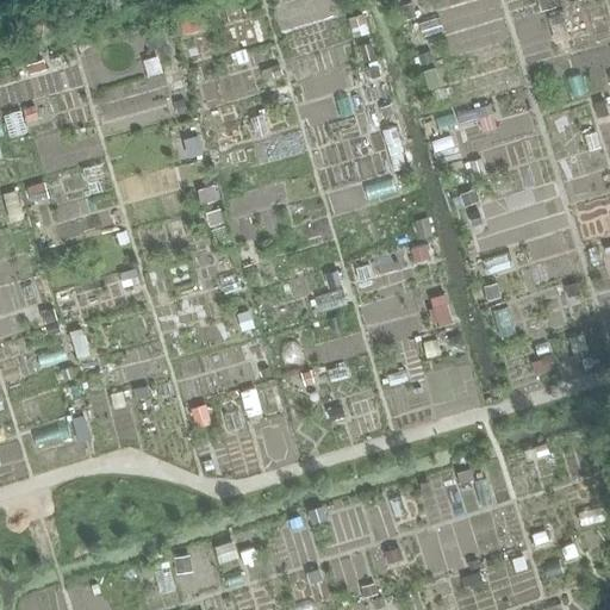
[(554,7),(552,0),(539,0),(542,11),(554,7)]
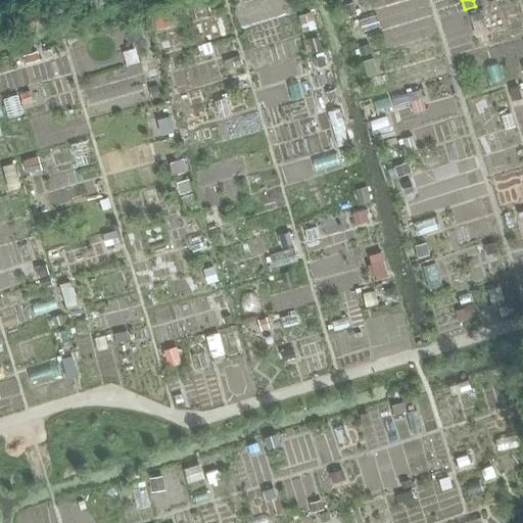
[(342,5),(346,17),(355,14),(351,2),(342,5)]
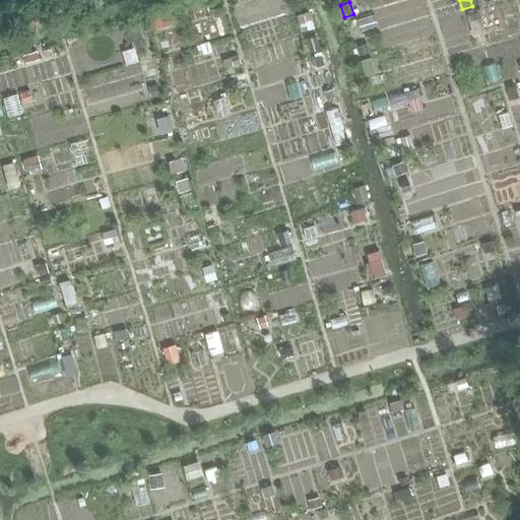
[(298,15),(302,31),(313,28),(309,12),(298,15)]
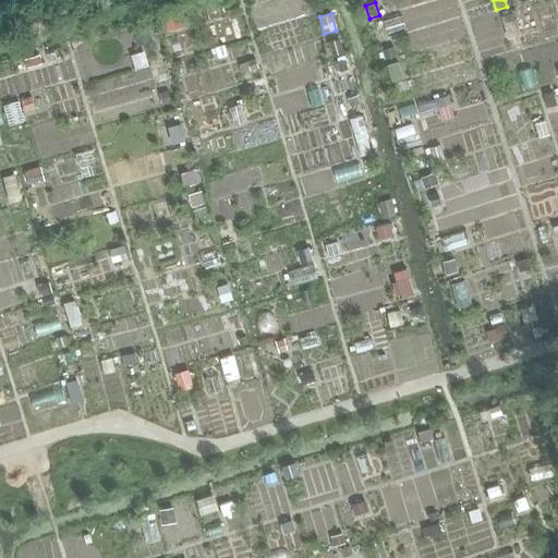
[(184,14),(165,19),(167,31),(186,26),(184,14)]
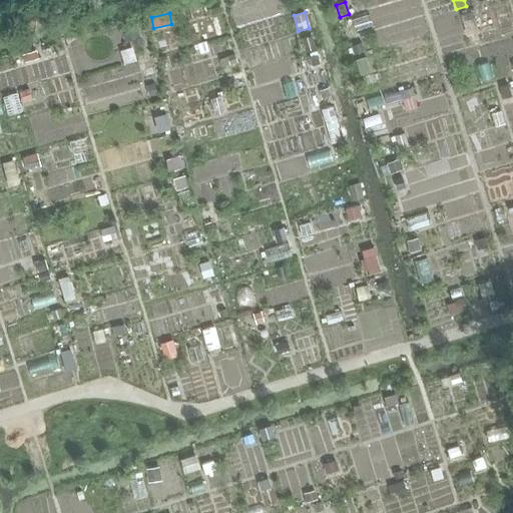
[(142,45),(140,37),(132,40),(134,47),(142,45)]
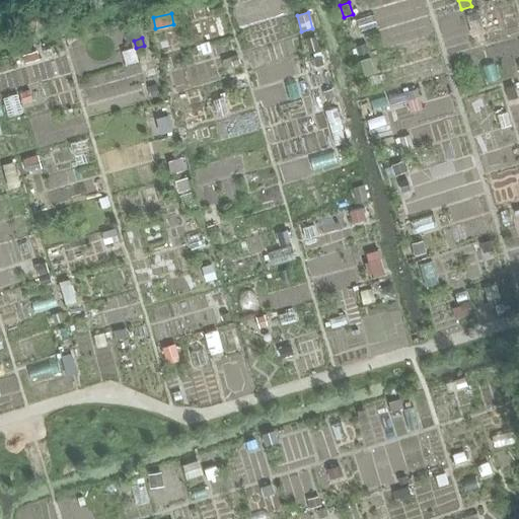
[(354,48),(357,55),(368,51),(366,44),(354,48)]
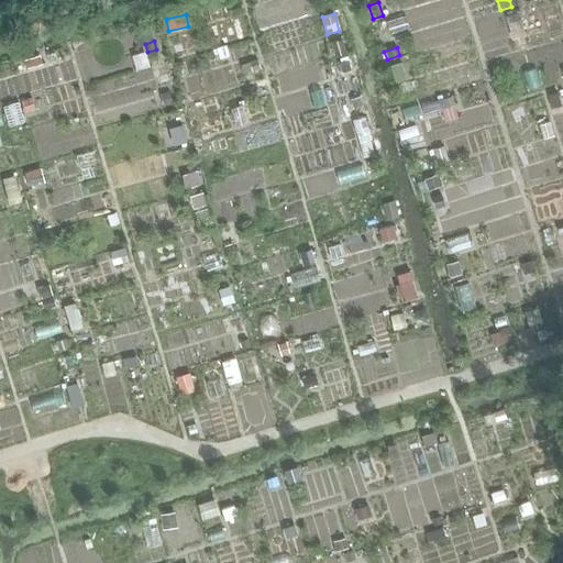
[(144,52),(131,56),(135,72),(148,67),(144,52)]
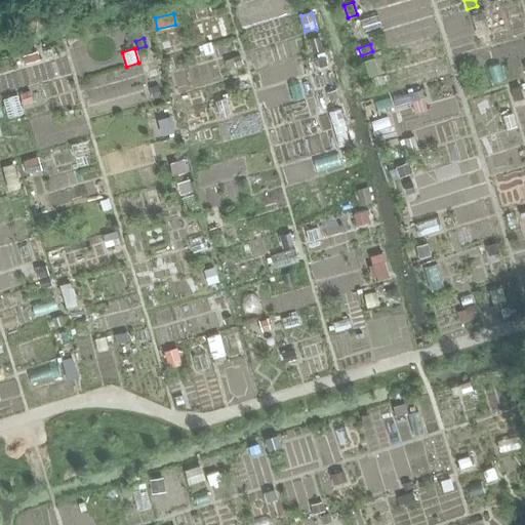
[(23,56),(25,65),(39,59),(36,52),(23,56)]
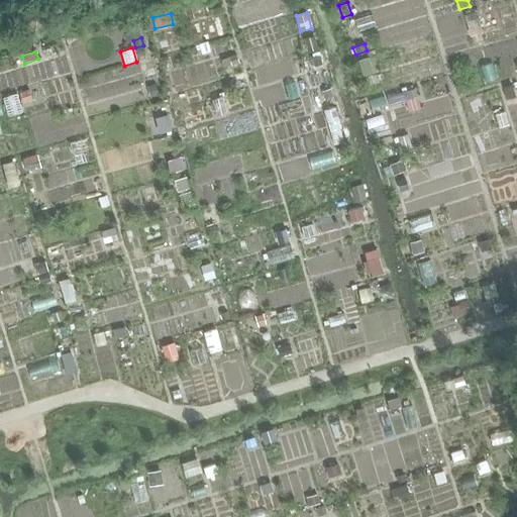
[(236,55),(228,58),(230,66),(238,63),(236,55)]
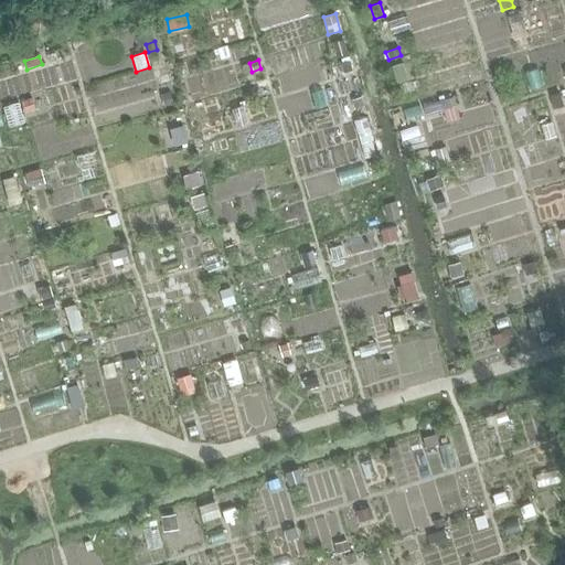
[(341,65),(343,73),(352,71),(350,62),(341,65)]
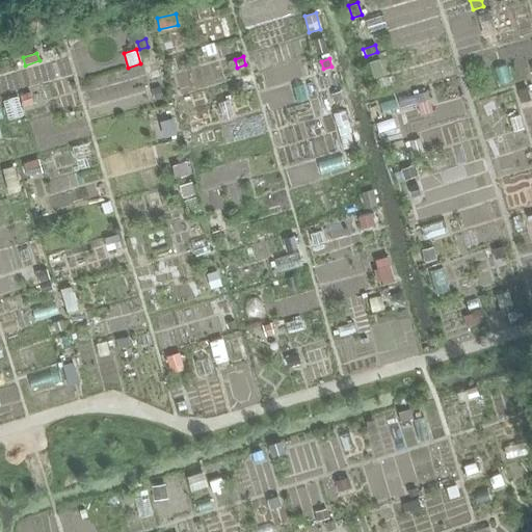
[(368,62),(370,70),(380,67),(378,58),(368,62)]
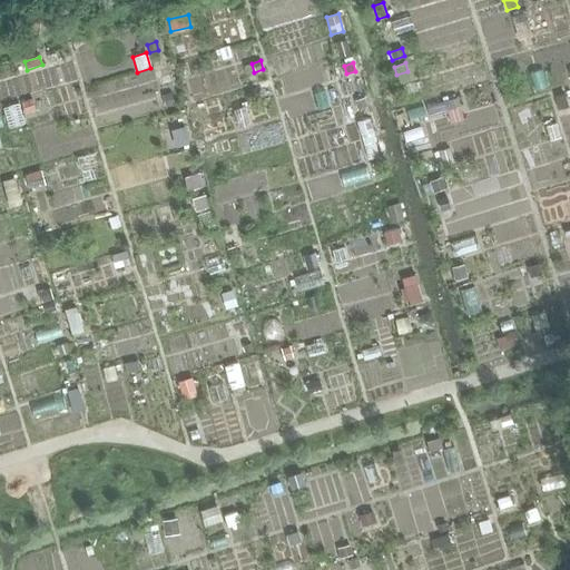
[(170,94),(161,97),(165,108),(174,105),(170,94)]
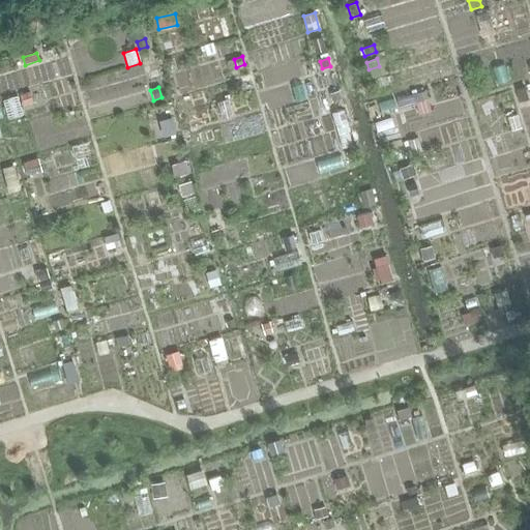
[(525,87),(516,90),(519,102),(528,99),(525,87)]
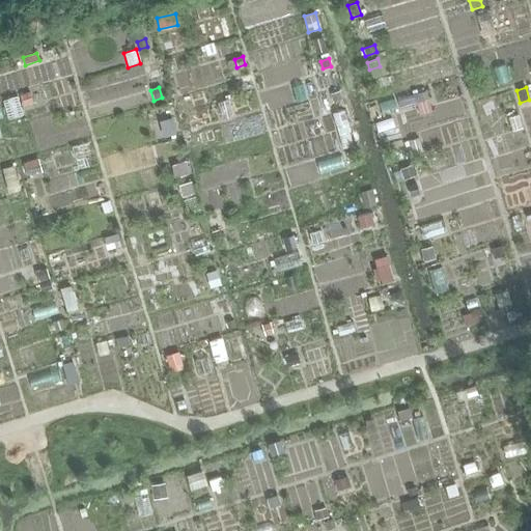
[(416,93),(419,103),(427,101),(428,100),(425,90),(416,93)]
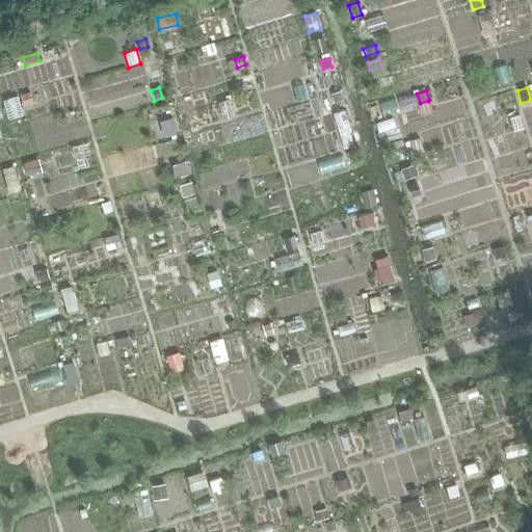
[(331,94),(334,102),(341,99),(339,91),(331,94)]
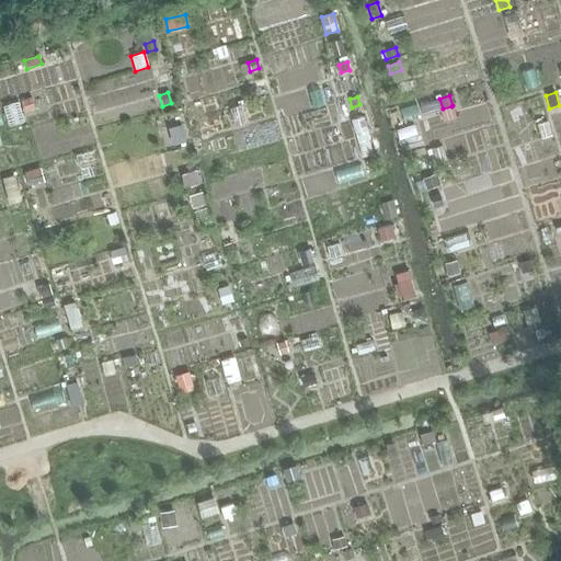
[(30,98),(21,101),(24,112),(34,109),(30,98)]
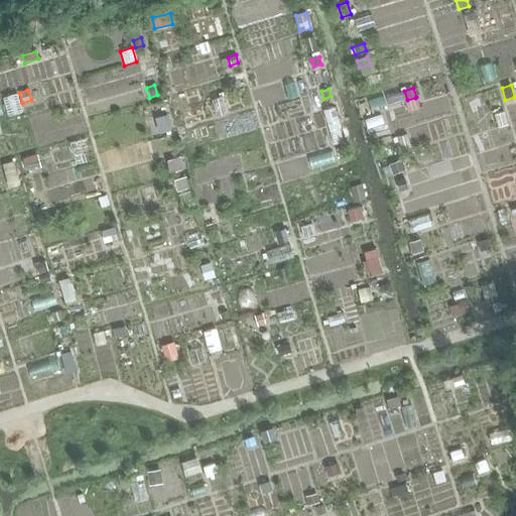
[(223,97),(211,100),(216,116),(227,113),(223,97)]
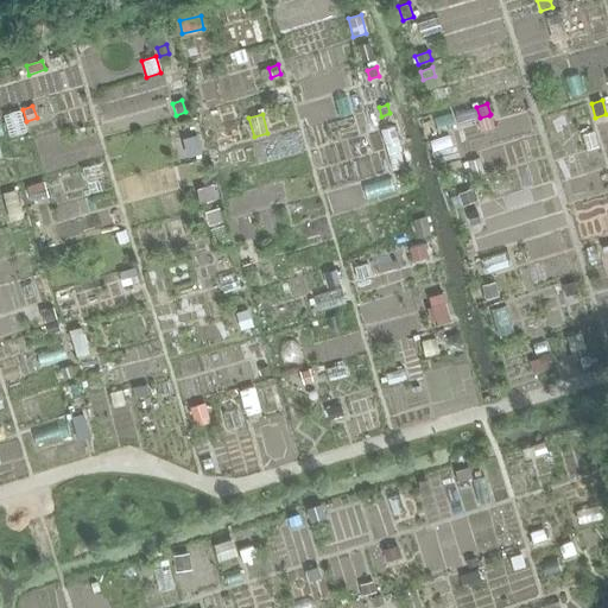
[(481,131),(493,128),(489,115),(480,118),(477,118),(481,131)]
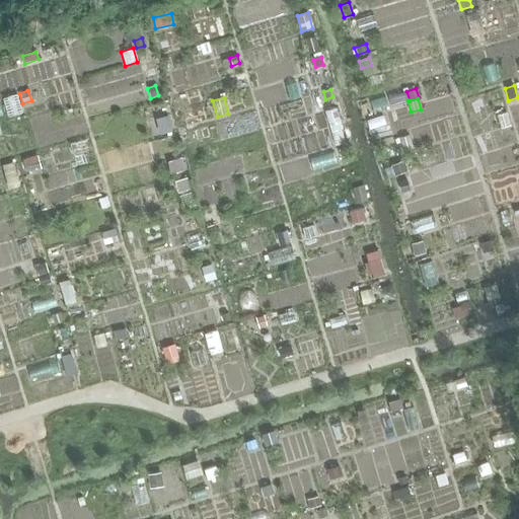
[(336,108),(324,112),(328,124),(339,121),(336,108)]
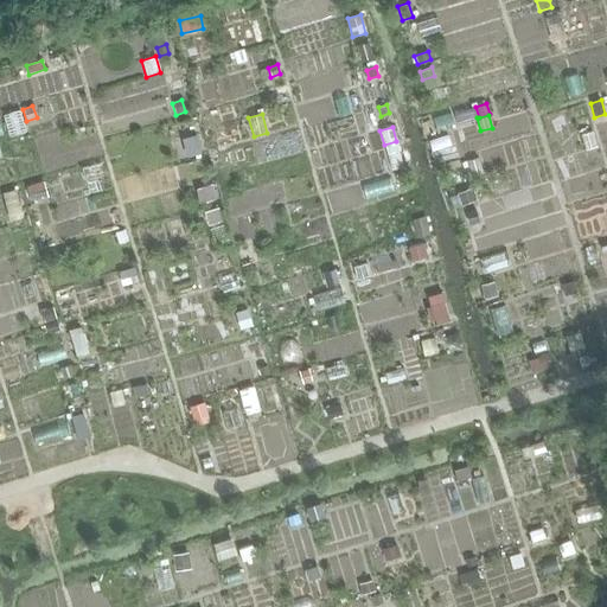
[(197,134),(185,138),(189,157),(202,153),(197,134)]
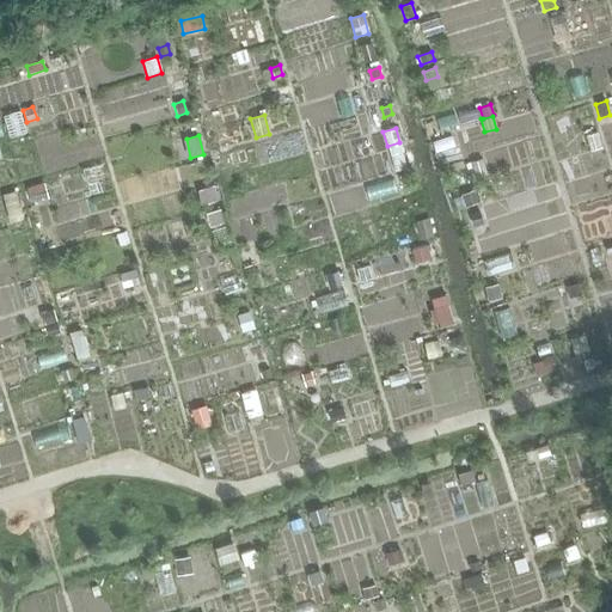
[(407,169),(402,153),(391,155),(395,171),(407,169)]
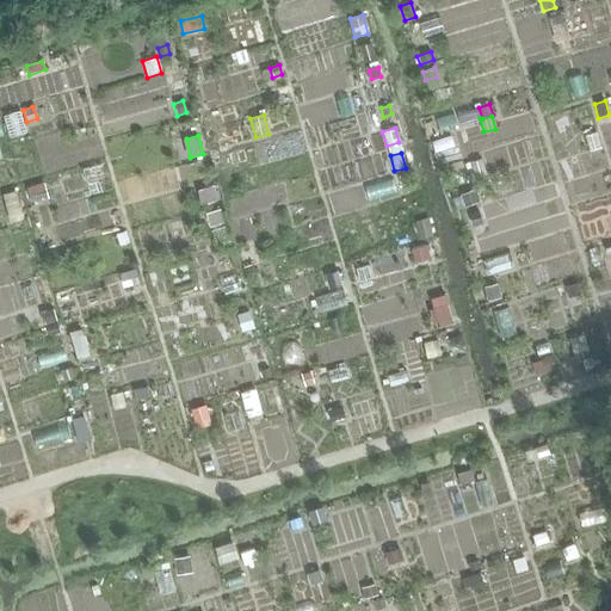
[(252,177),(242,179),(246,189),(254,186),(252,177)]
